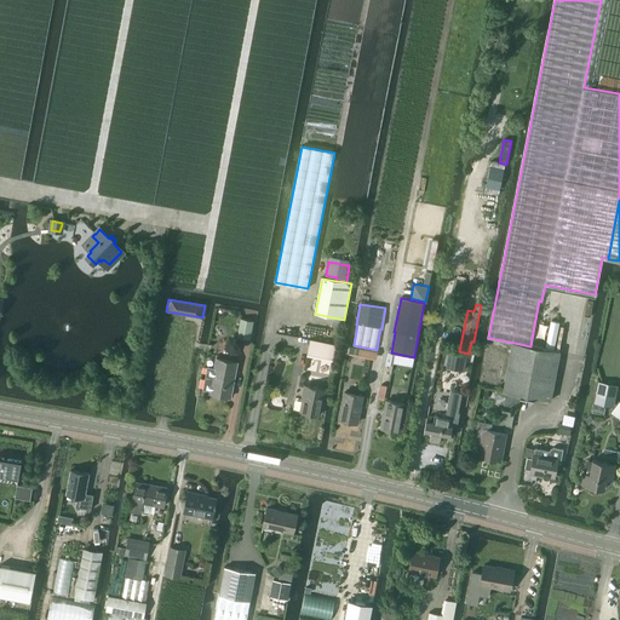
[(241,319),(237,337),(250,339),(253,321),(241,319)]
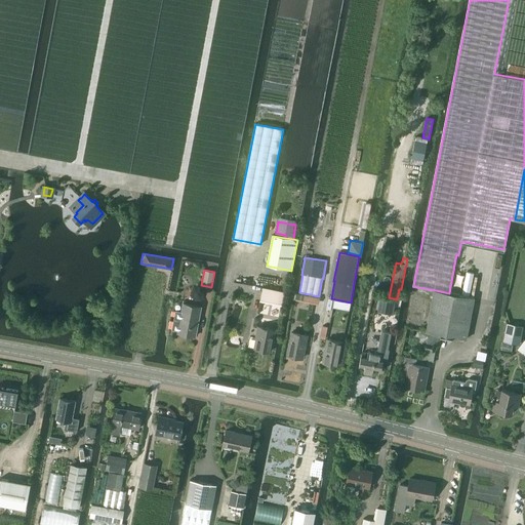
[(263,287),(259,299),(283,305),(285,291),(263,287)]
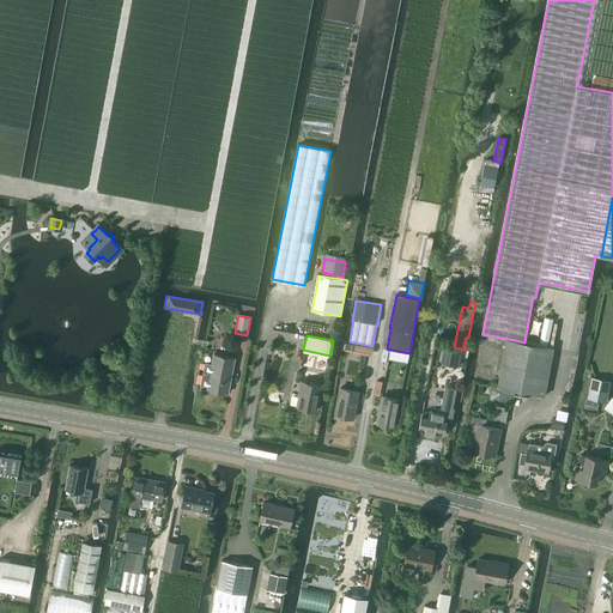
[(498,387),(502,387),(499,400),(510,402),(513,389),(545,395),(553,349),(525,343),(508,339),(498,387)]
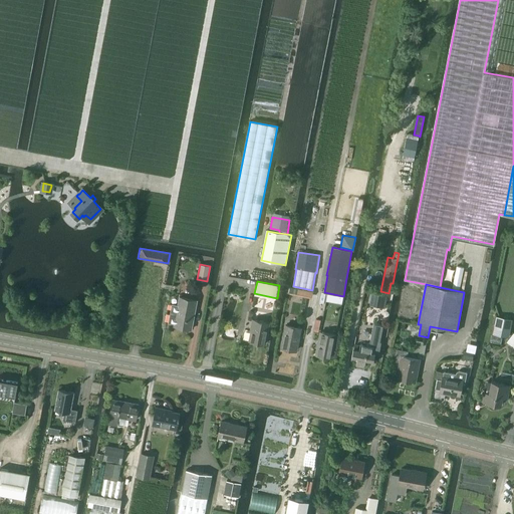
[(172,303),(169,322),(174,323),(174,325),(191,329),(197,300),(179,297),(178,304),(172,303)]
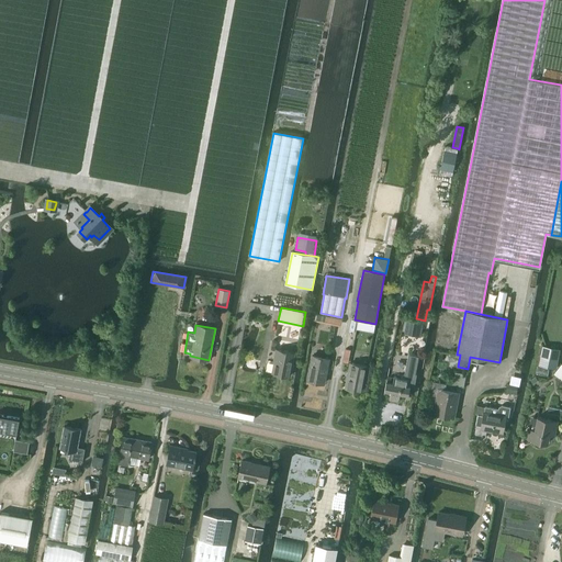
[(538,366),(555,369),(559,349),(542,346),(538,366)]
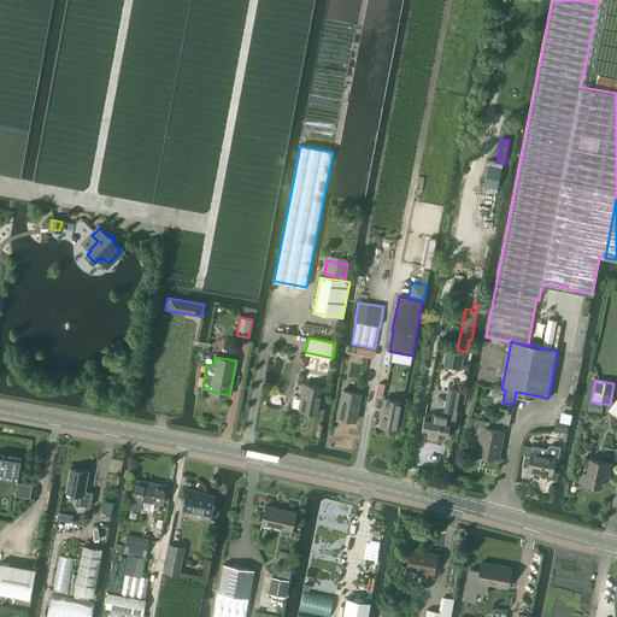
[(303,392),(299,409),(318,412),(323,387),(303,383),(301,392),(303,392)]
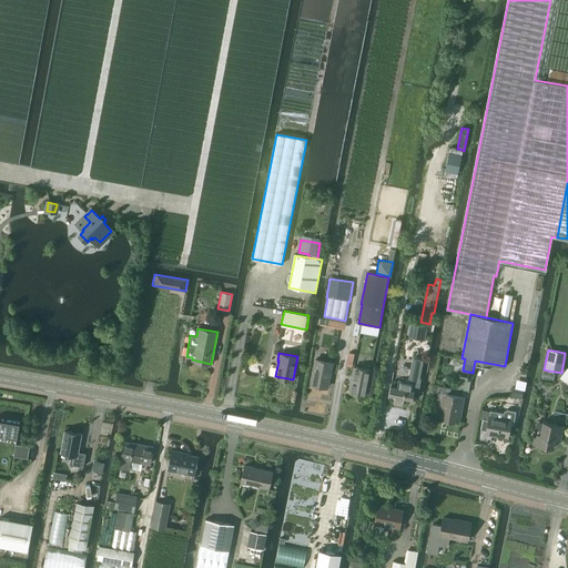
[(403,406),(404,397),(415,399),(417,392),(418,392),(422,378),(419,377),(423,361),(413,358),(408,382),(398,379),(397,386),(391,385),(388,397),(395,398),(394,404),(403,406)]
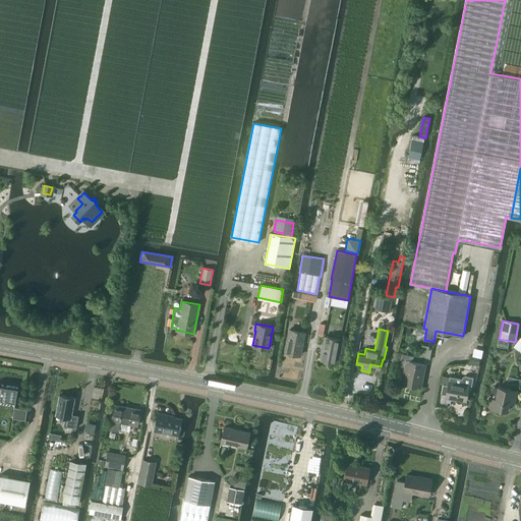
[(285,352),(300,355),(304,333),(289,330),(285,352)]
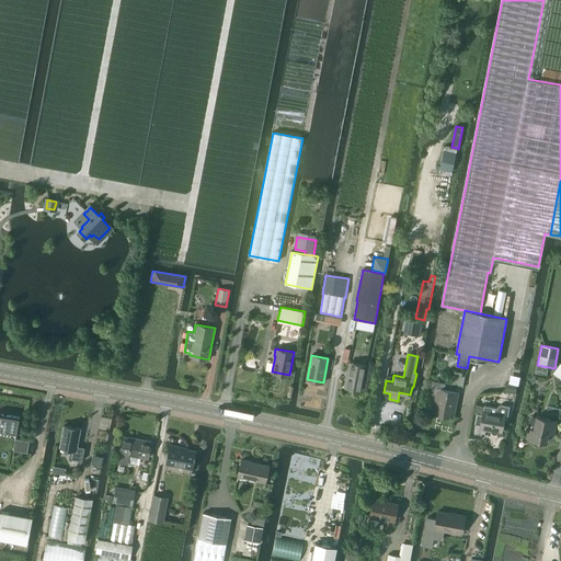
[(345,387),(362,390),(366,365),(350,362),(345,387)]
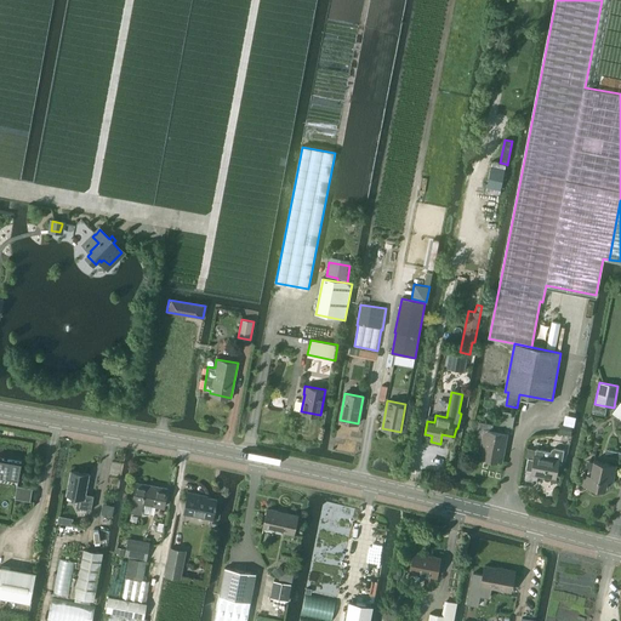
[(506,434),(491,432),(493,425),(479,421),(476,436),(483,438),(479,455),(501,460),(506,434)]
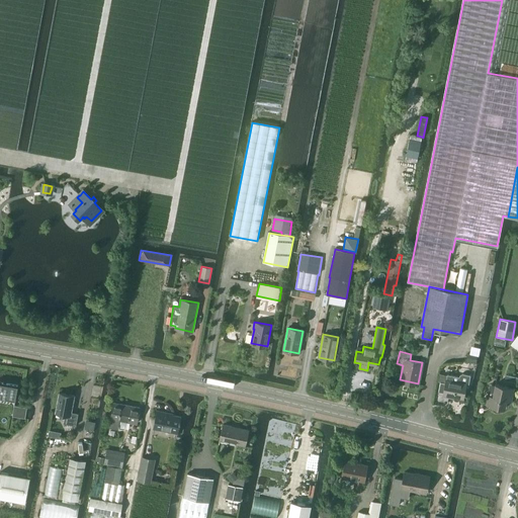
[(467,354),(465,361),(475,363),(477,356),(467,354)]
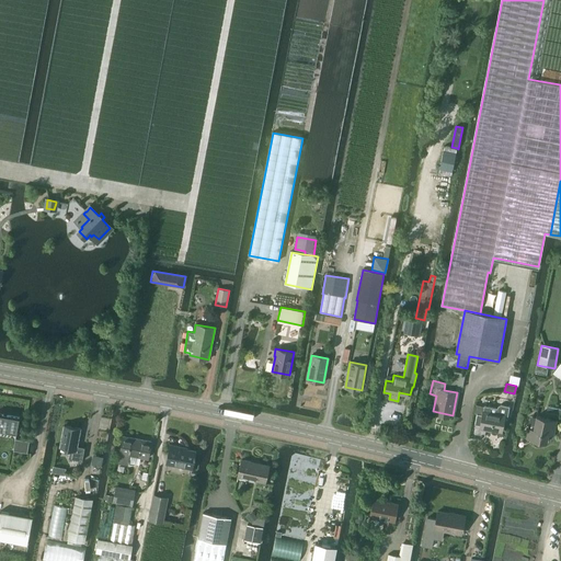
[(502,431),(505,414),(507,414),(510,404),(501,403),(499,404),(497,405),(497,408),(484,404),(483,410),(482,410),(480,426),(502,431)]
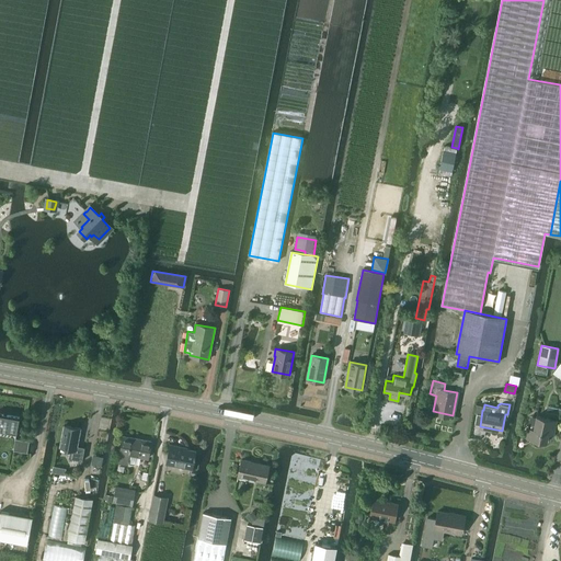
[(0,428),(15,432),(19,418),(0,413),(0,428)]
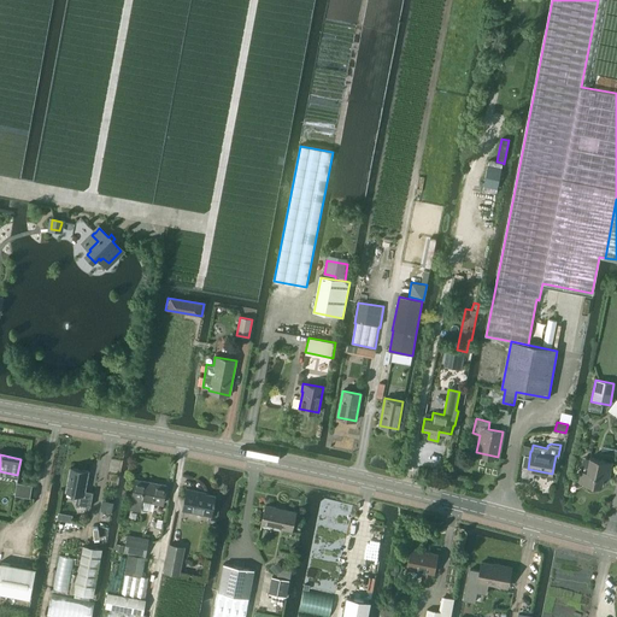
[(580,471),(581,471),(579,481),(601,486),(604,470),(609,471),(611,462),(589,457),(589,459),(583,458),(580,471)]
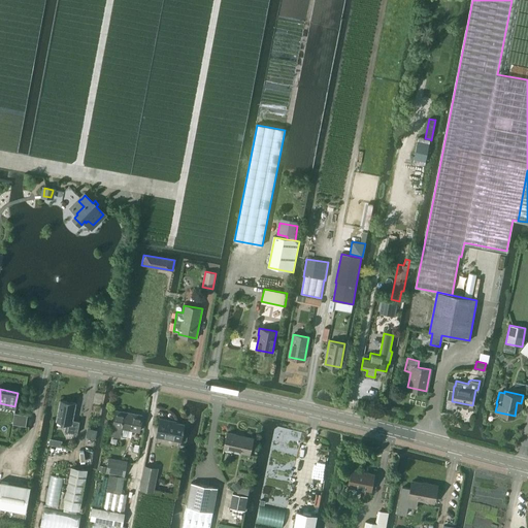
[(60,400),(56,421),(64,422),(65,425),(64,431),(77,433),(79,421),(72,420),(75,403),(60,400)]
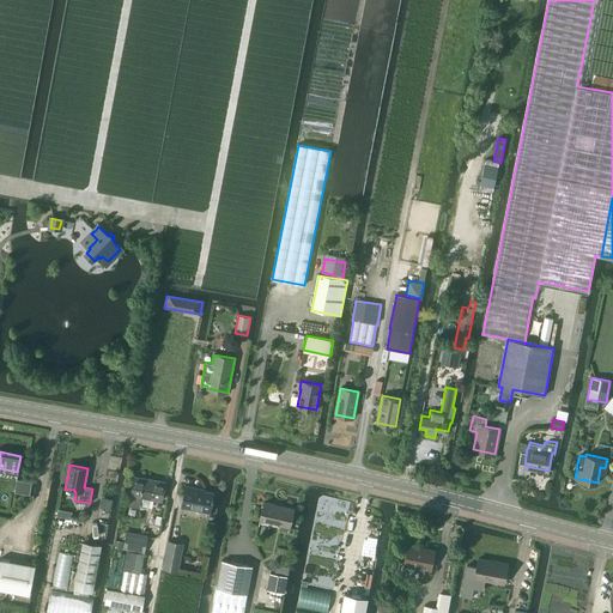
[(131,495),(129,505),(140,508),(141,497),(162,501),(165,481),(134,475),(131,495)]
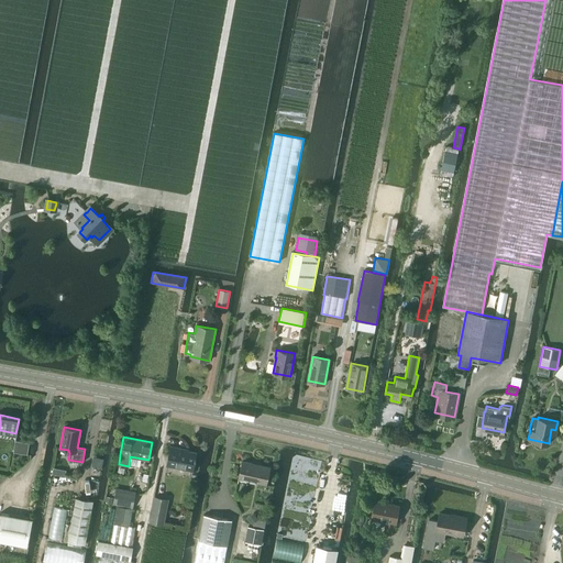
[(13,451),(26,453),(29,443),(15,441),(13,451)]
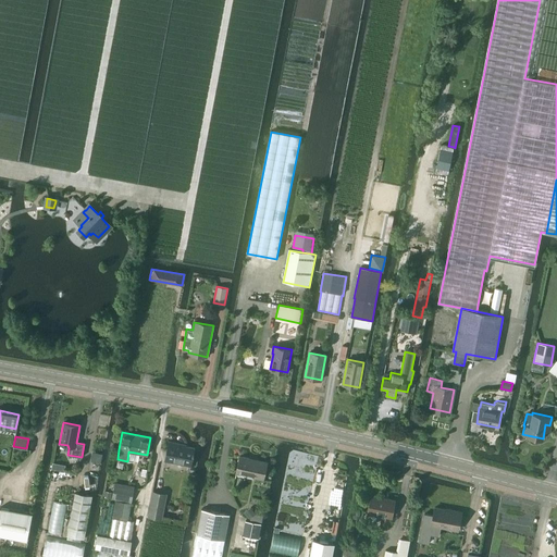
[(169,442),(164,460),(190,466),(194,447),(180,445),(180,444),(169,442)]
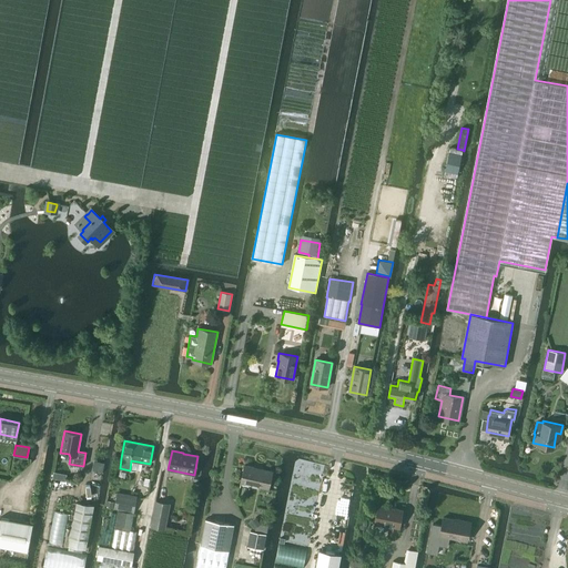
[(244,465),(240,482),(267,487),(272,470),(244,465)]
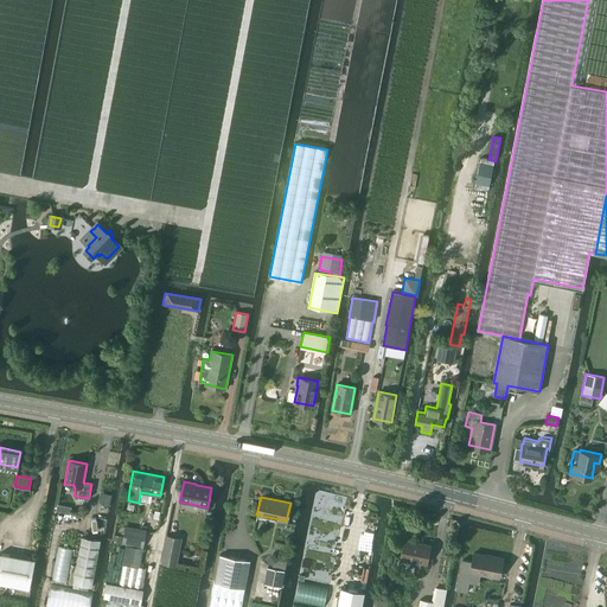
[(126,544),(119,585),(106,583),(103,598),(107,599),(104,606),(141,606),(142,605),(141,605),(144,590),(142,589),(146,568),(140,567),(146,531),(125,528),(122,544),(126,544)]
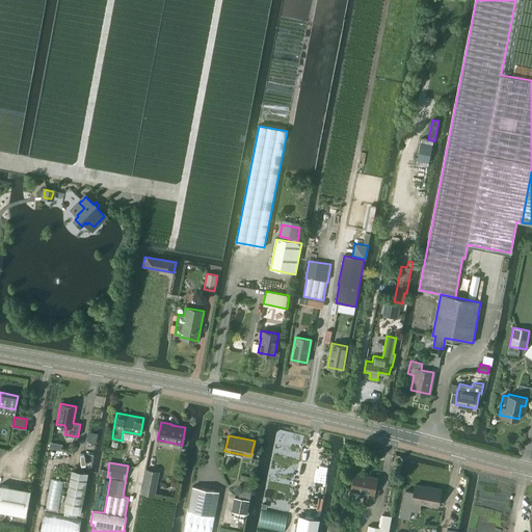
[(155,496),(159,472),(145,469),(140,494),(155,496)]
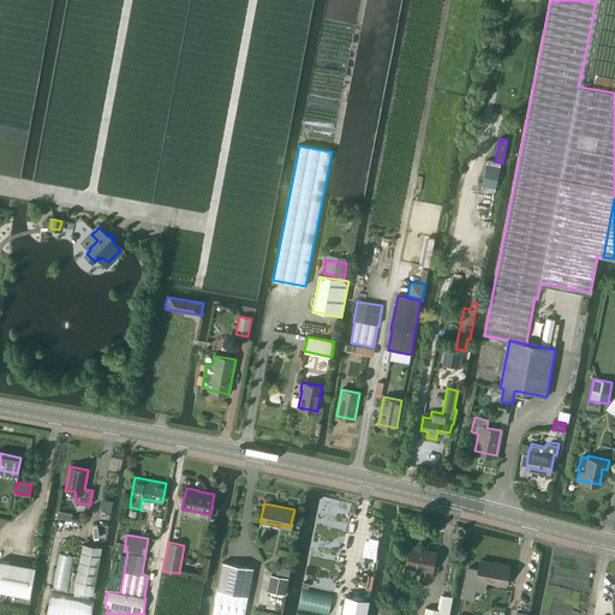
[(73,591),(93,595),(101,548),(82,544),(73,591)]
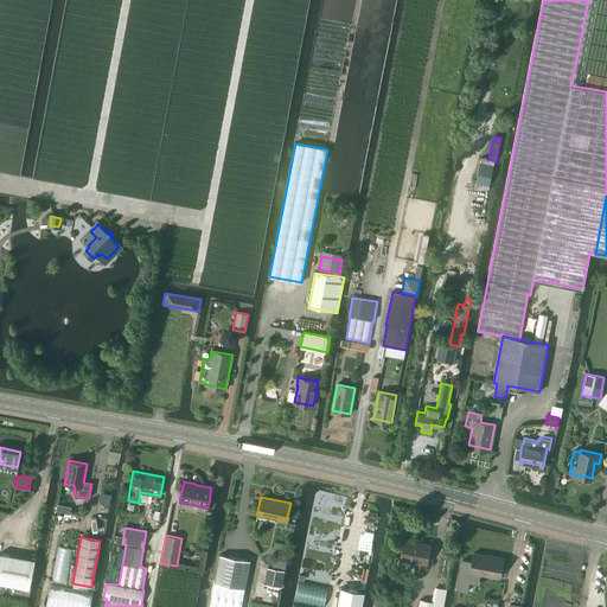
[(403,538),(400,557),(416,561),(414,570),(423,572),(425,562),(426,562),(429,544),(403,538)]
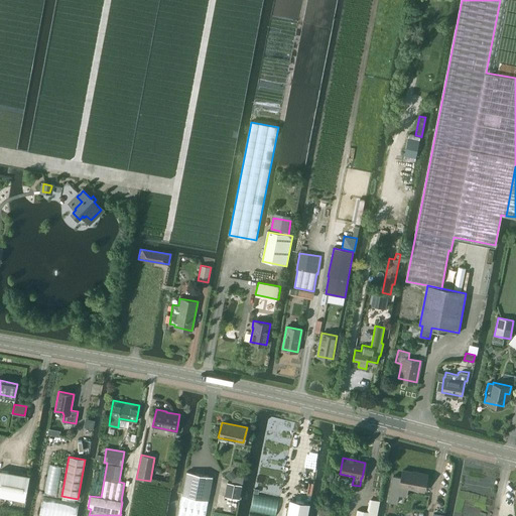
[(49,465),(44,493),(56,496),(62,467),(49,465)]
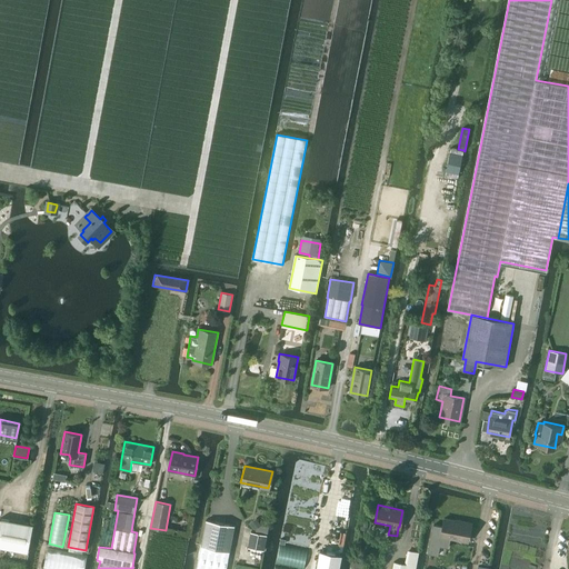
[(250,523),(255,530),(261,525),(256,518),(250,523)]
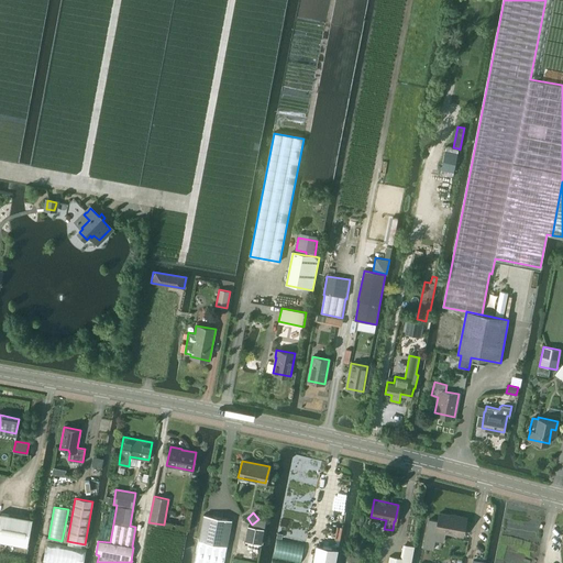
[(429,519),(423,547),(432,549),(434,540),(443,541),(445,532),(463,536),(466,518),(439,512),(438,521),(429,519)]
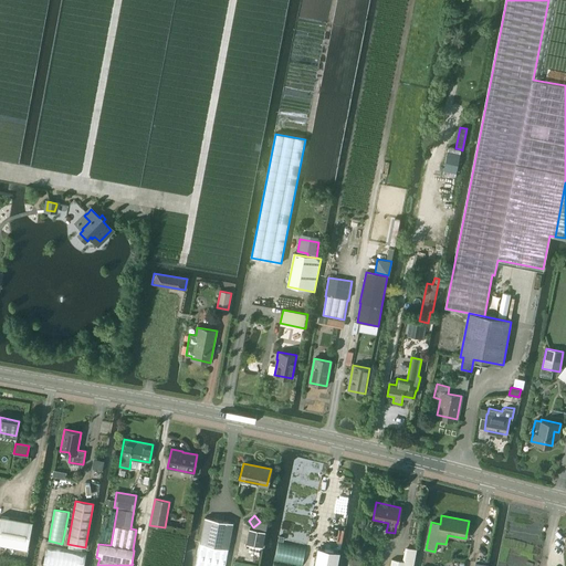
[(0,516),(0,517),(0,544),(28,549),(33,522),(0,516)]
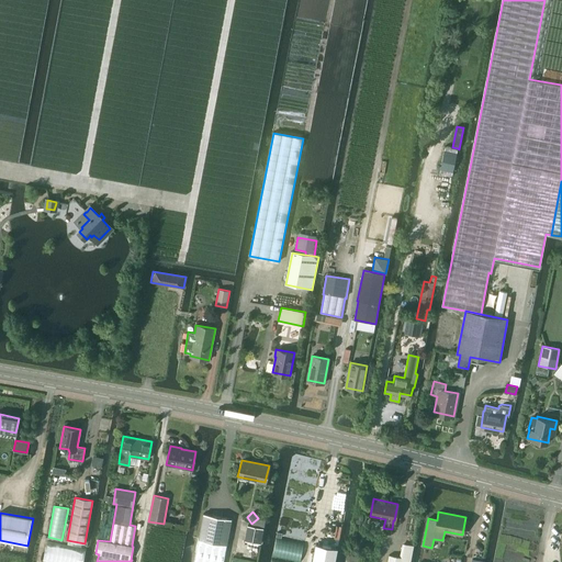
[(203,514),(193,561),(223,561),(232,519),(203,514)]
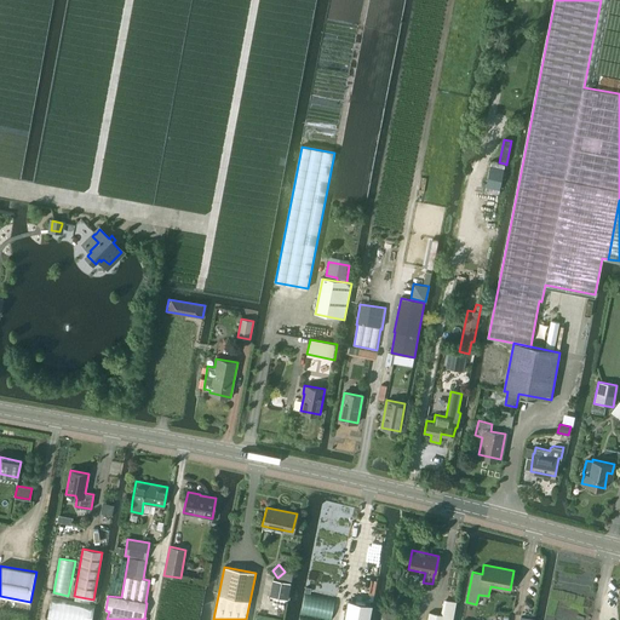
[(52,619),(91,619),(95,607),(51,597),(47,619),(52,619)]
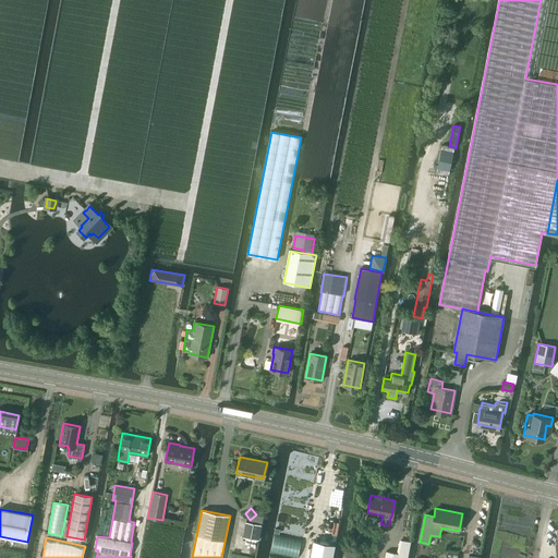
[(313,541),(310,557),(331,557),(335,544),(313,541)]
